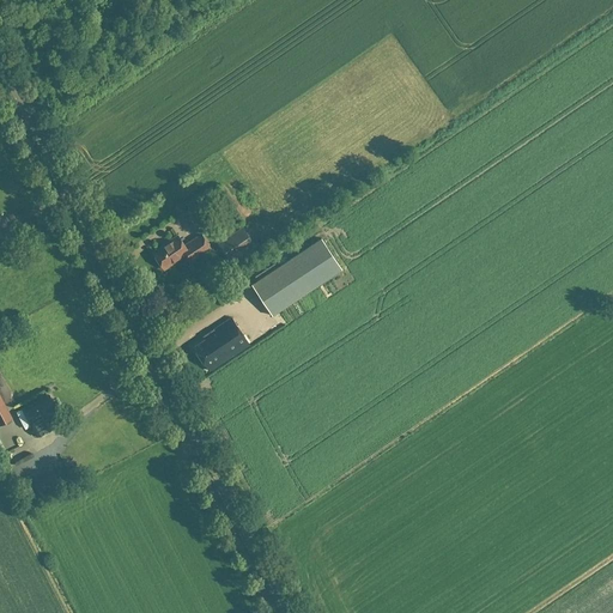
[(254,248),(243,231),(219,248),(230,263),(254,248)]
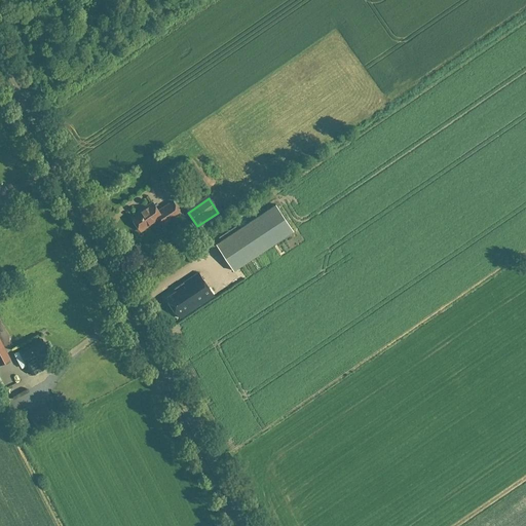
[(151,203),(129,218),(140,232),(157,221),(161,227),(180,215),(172,202),(157,213),(151,203)]
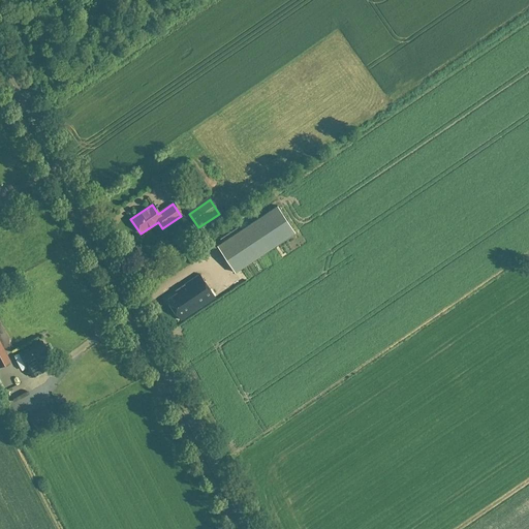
[(215,246),(234,272),(293,231),(275,205),(215,246)]
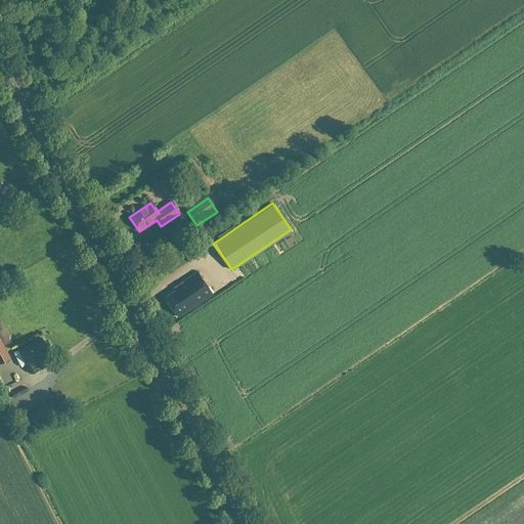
[(178,317),(212,295),(197,273),(173,289),(174,291),(164,298),(178,317)]
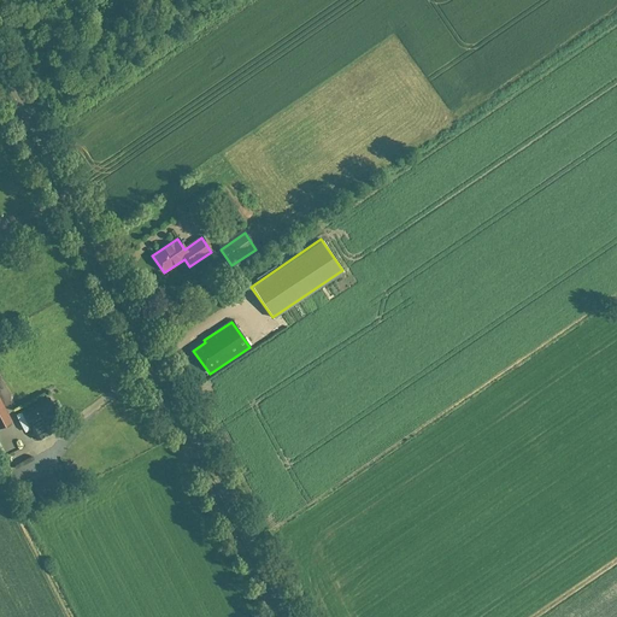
[(54,432),(48,421),(59,416),(50,398),(23,412),(37,440),(54,432)]
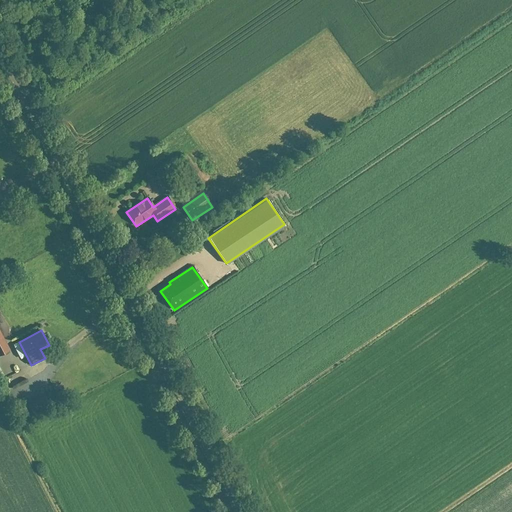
[(0,331),(0,356),(10,351),(0,331)]
